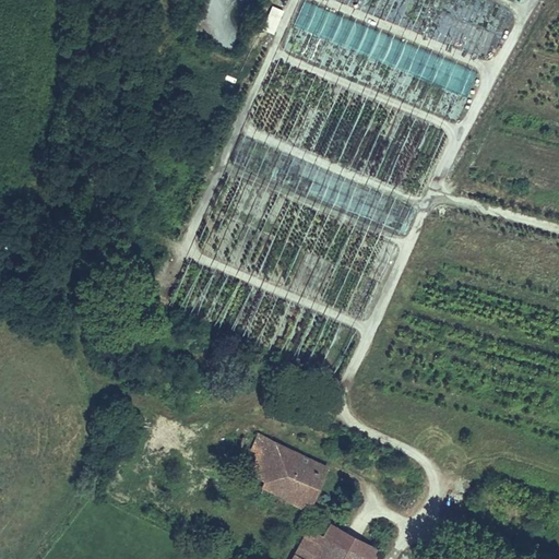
[(306,0),(301,0),(295,24),(307,28),(313,2),(306,0)]
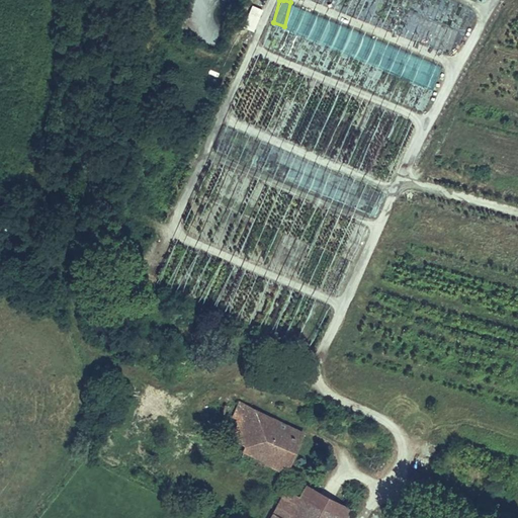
[(254,29),(263,7),(252,2),(243,25),(254,29)]
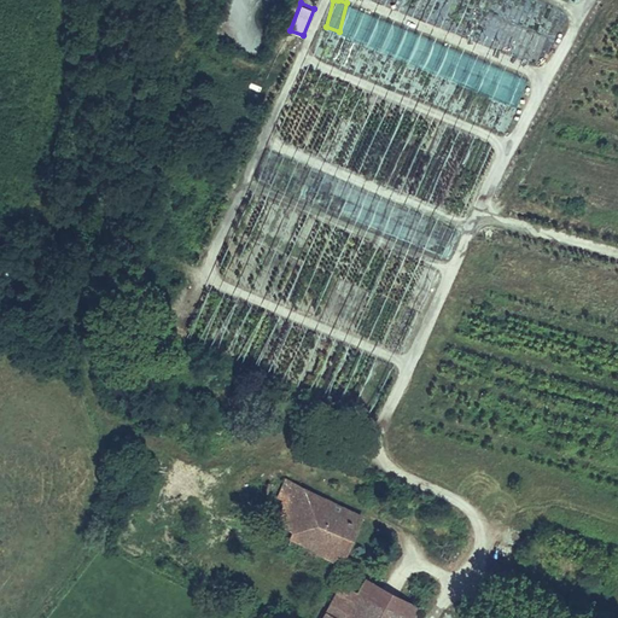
[(204,197),(211,184),(196,175),(187,188),(204,197)]
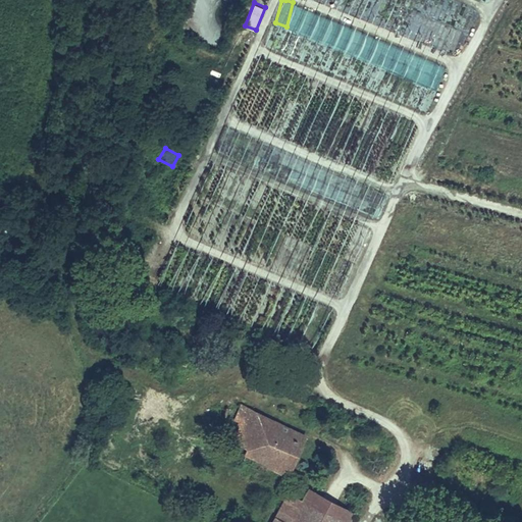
[(271,429),(274,420),(247,409),(237,429),(242,431),(233,446),(247,452),(240,467),(264,475),(266,469),(285,476),(301,442),(271,429)]
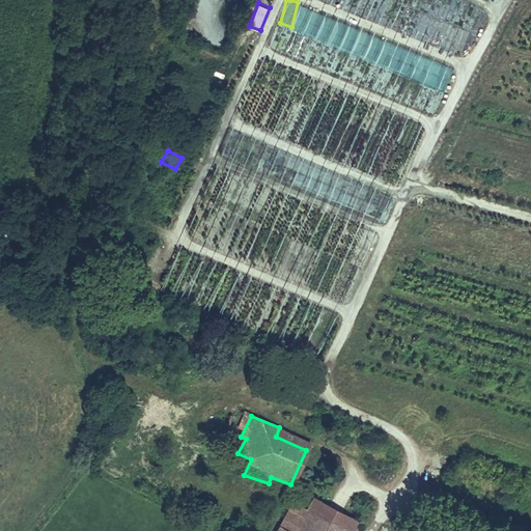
[(309,442),(279,427),(276,437),(306,450),(309,442)]
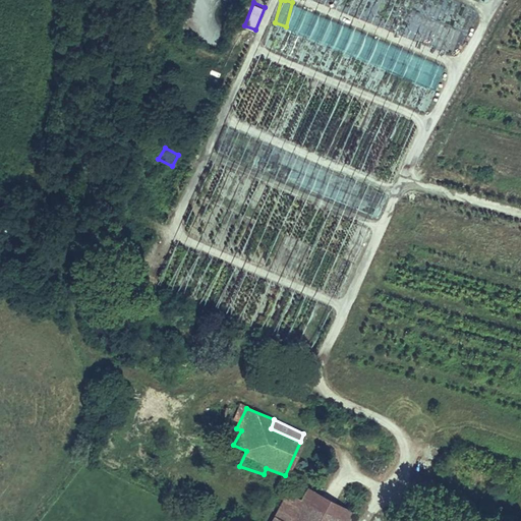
[(303,500),(292,520),(345,520),(351,509),(309,488),(303,500)]
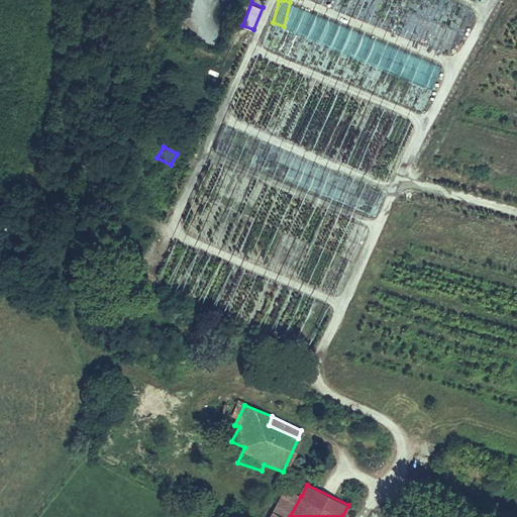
[(272,516),(290,516),(301,496),(286,489),(272,516)]
